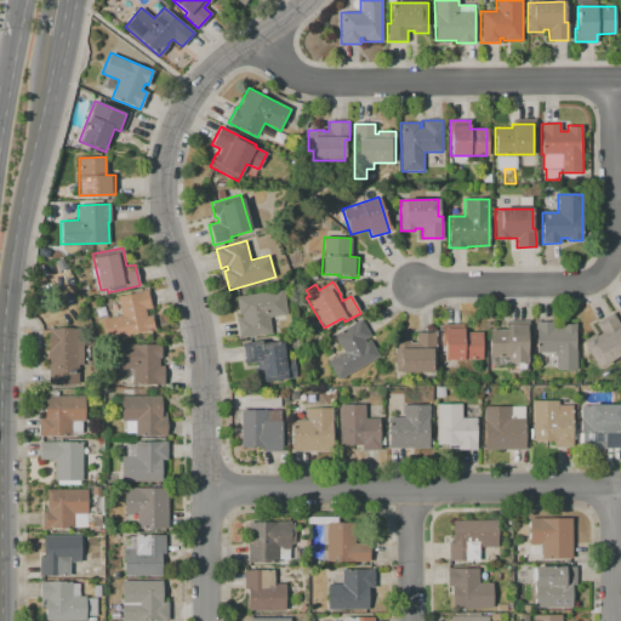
[(118,296),(147,290),(151,308),(146,309),(147,315),(152,314),(155,330),(108,340),(103,319),(121,314),(118,296)]
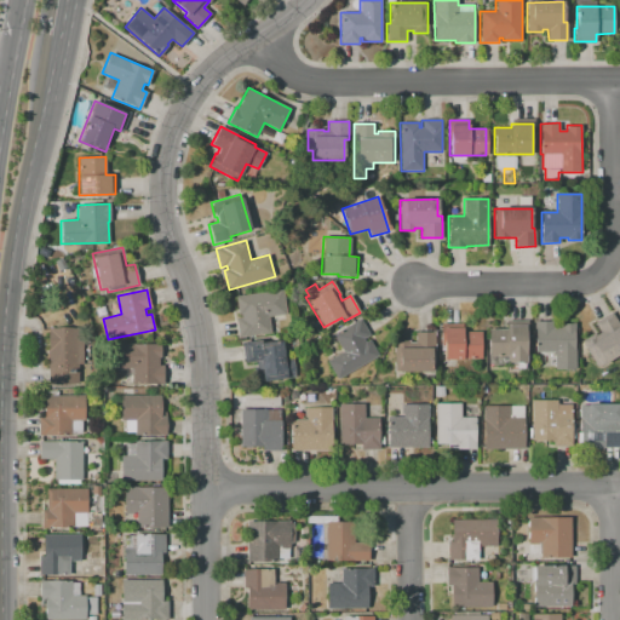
[(239,338),(236,319),(241,317),(240,315),(237,315),(235,296),(282,290),(286,315),(268,317),(270,333),(239,338)]
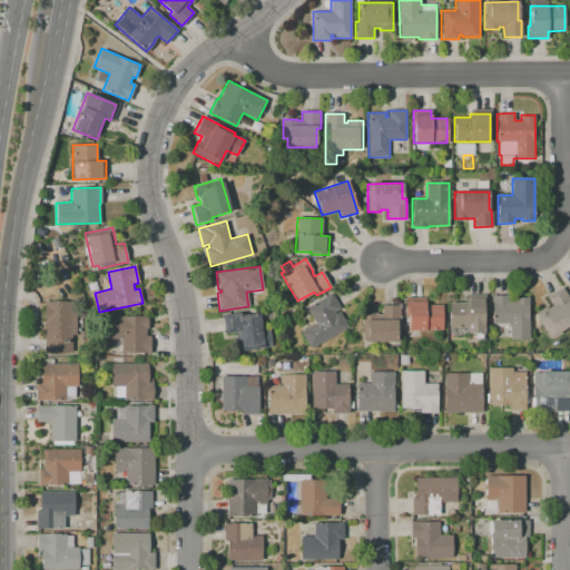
[(569,324),(549,337),(534,313),(547,306),(548,307),(552,305),(547,296),(561,287),(569,302),(569,324)]
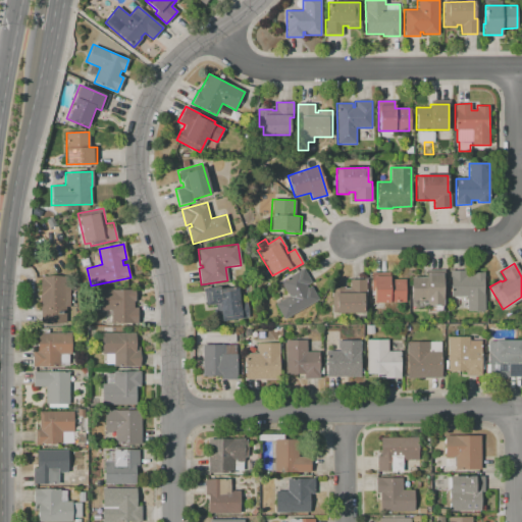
[(283,319),(275,304),(289,296),(280,281),(303,268),(311,282),(306,285),(307,288),(311,285),(318,299),(283,319)]
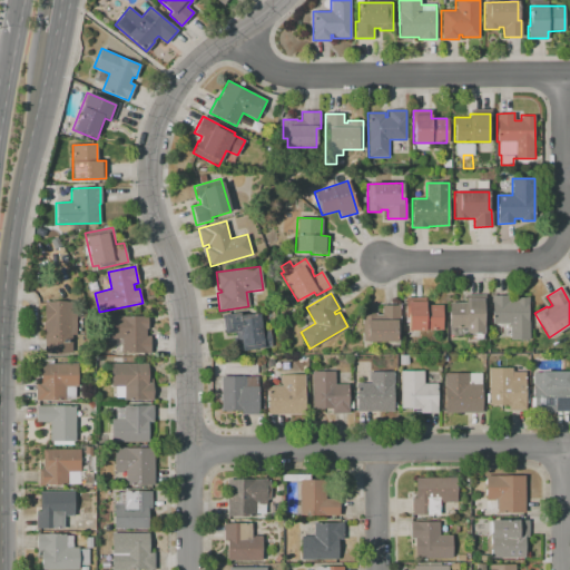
[(485,294),(485,333),(465,333),(465,327),(449,328),(449,303),(463,302),(463,294),(485,294)]
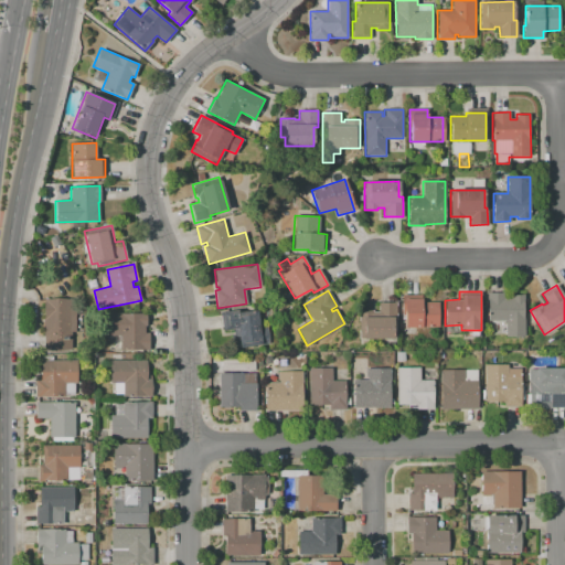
[(487,292),(504,292),(504,298),(511,298),(511,295),(525,295),(525,337),(505,337),(505,320),(488,320),(488,299),(487,299),(487,292)]
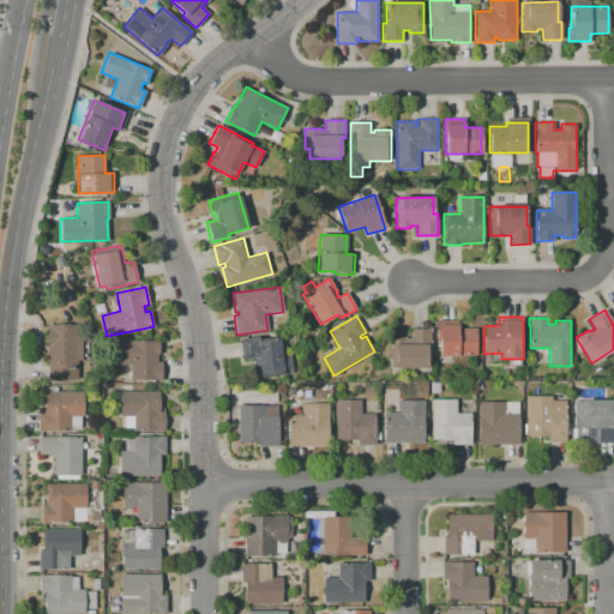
[(475,355),(439,355),(439,320),(458,320),(458,329),(475,329),(475,355)]
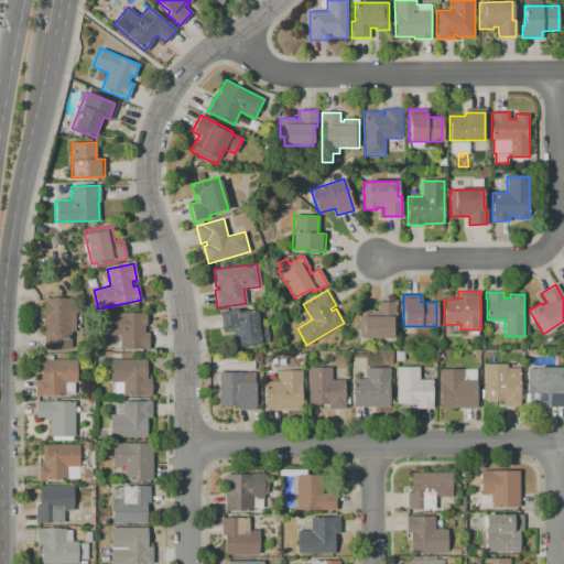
[(44,299),(71,299),(71,310),(75,310),(75,332),(71,332),(71,349),(44,349),(44,299)]
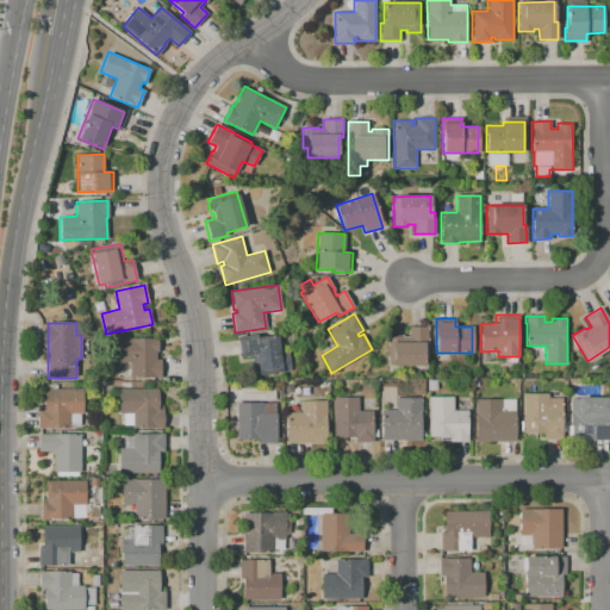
[(387,366),(387,335),(409,335),(409,325),(428,325),(428,346),(423,346),(424,366),(387,366)]
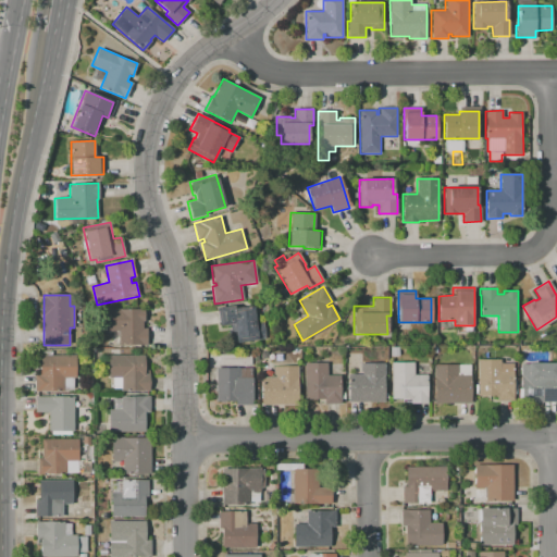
[(252,306),(255,323),(262,322),(264,339),(230,344),(227,330),(231,330),(230,325),(220,326),(218,308),(234,306),(234,308),(252,306)]
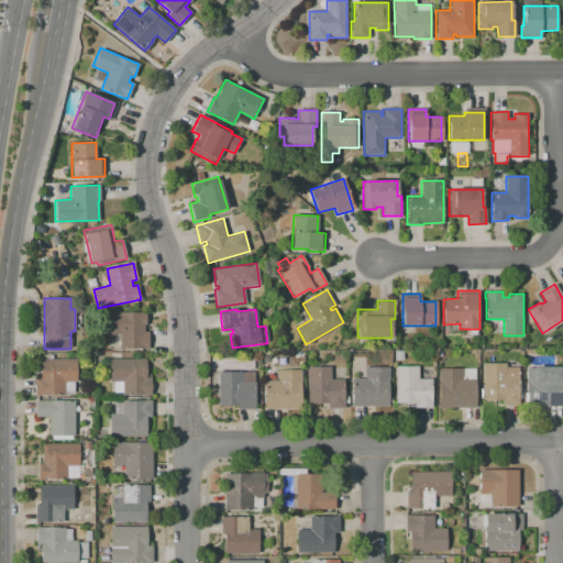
[(144,312),(144,332),(147,332),(147,349),(120,349),(120,334),(102,334),(102,312),(144,312)]
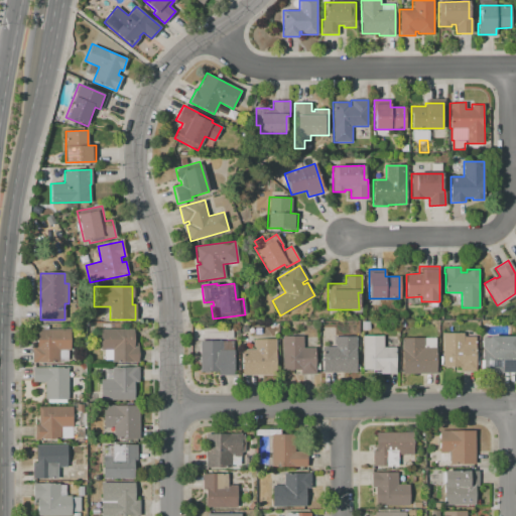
[(361,321),(369,321),(369,330),(361,330),(361,321)]
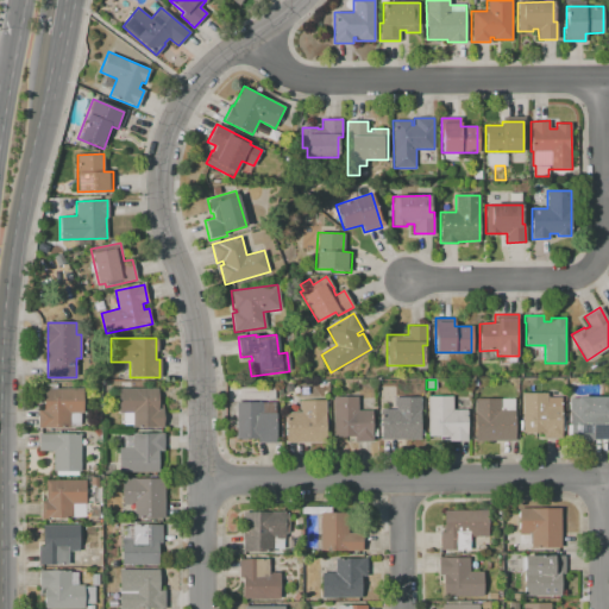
[(82,389),(82,413),(67,413),(67,428),(38,428),(38,409),(43,409),(43,389),(82,389)]
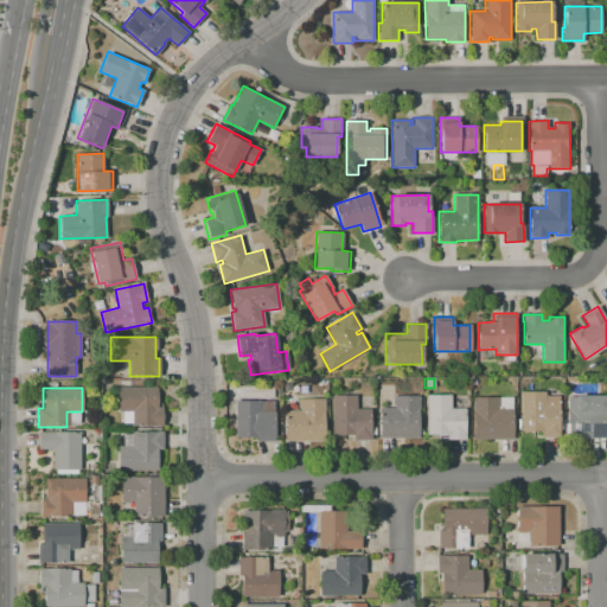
[(117,388),(157,388),(157,408),(163,408),(163,426),(132,426),(132,423),(122,423),(122,411),(117,411),(117,388)]
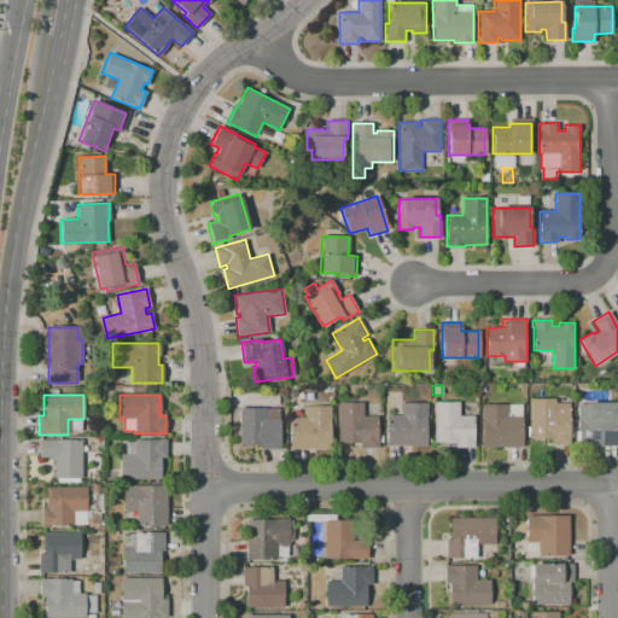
[(530,398),(555,398),(555,403),(569,403),(569,444),(552,444),(552,439),(530,439),(530,398)]
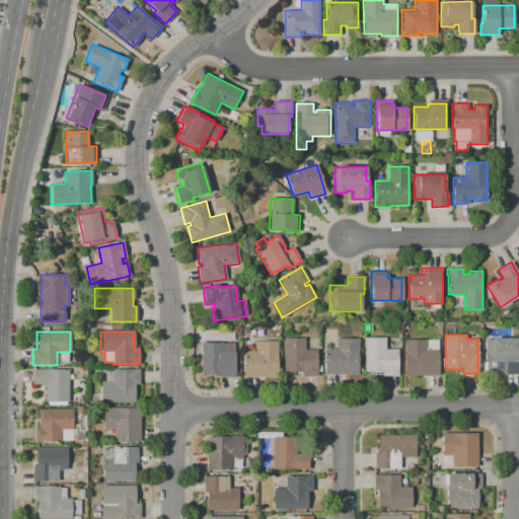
[(284,338),(304,338),(304,349),(317,349),(317,376),(302,377),(302,372),(284,372),(284,338)]
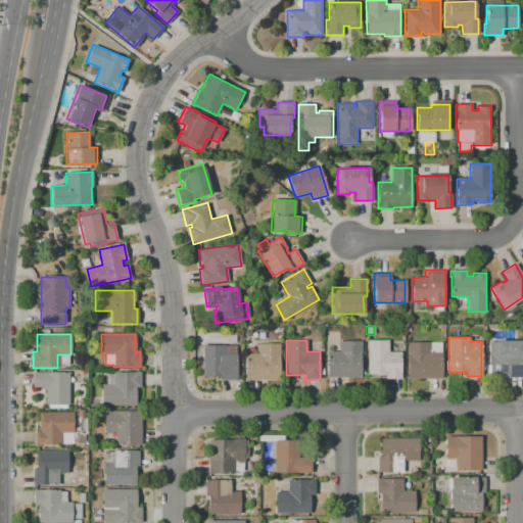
[(361,377),(327,377),(327,351),(339,351),(339,349),(338,349),(338,340),(361,340),(361,377)]
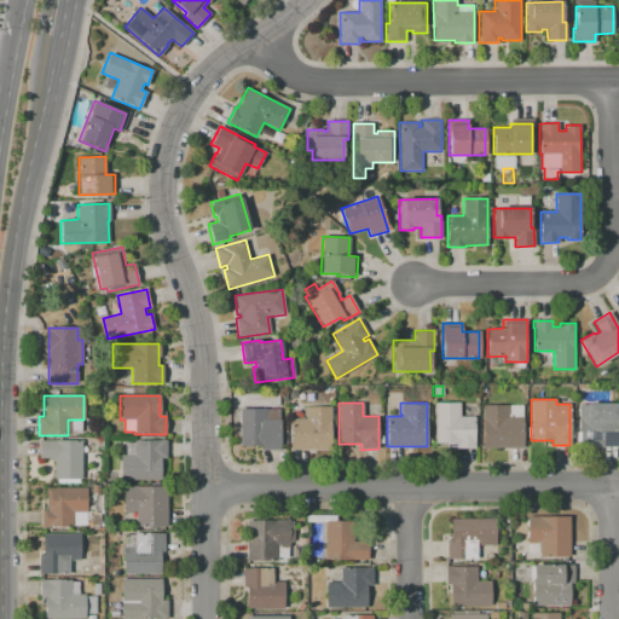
[(434,403),(460,403),(460,416),(474,416),(474,444),(434,444),(434,403)]
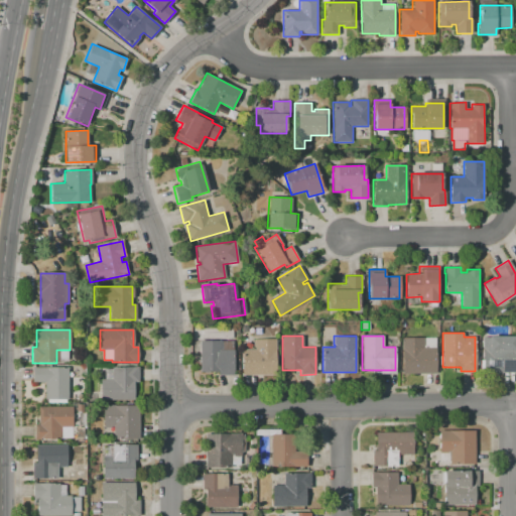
[(482,337),(515,337),(515,373),(483,373),(482,337)]
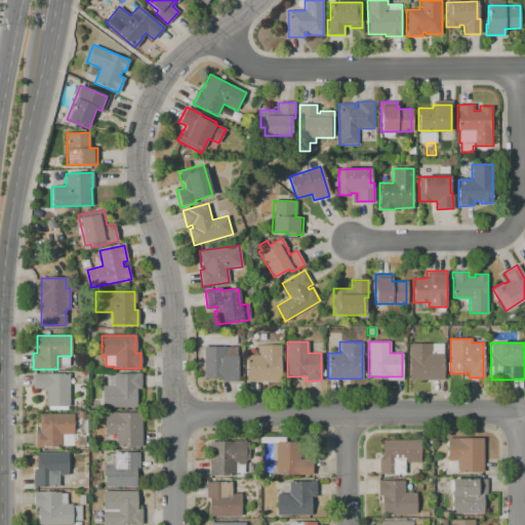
[(409,344),(433,344),(433,354),(444,354),(444,379),(409,379),(409,344)]
